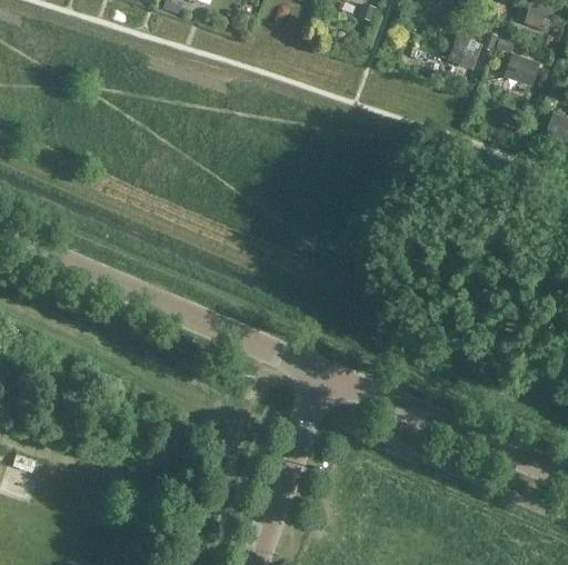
[(165,0),(163,6),(179,11),(183,0),(165,0)]
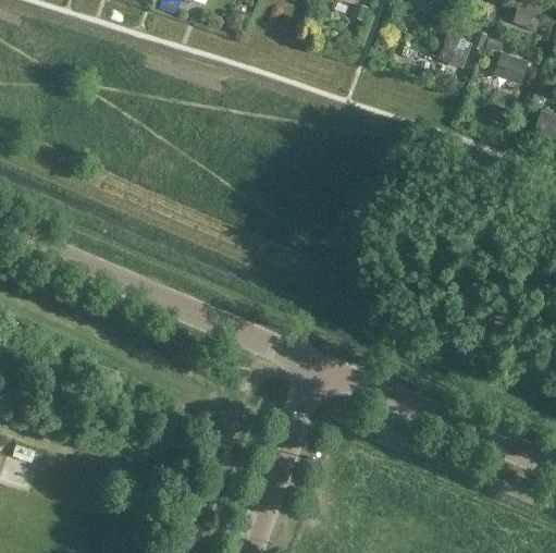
[(536,29),(545,2),(539,0),(519,0),(513,21),(536,29)]
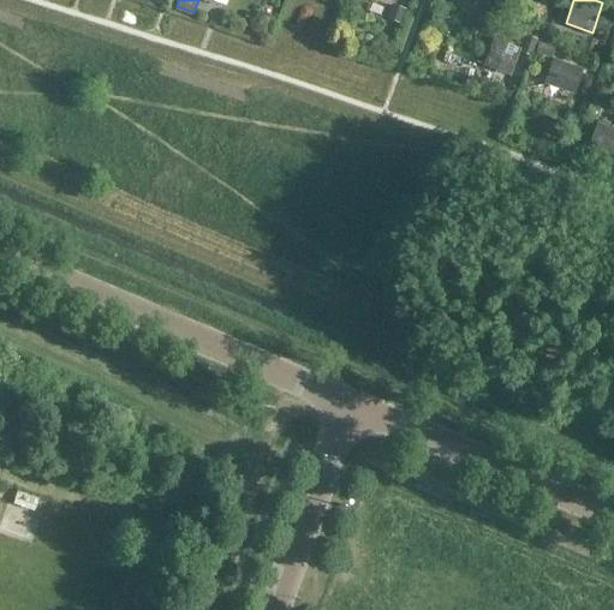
[(392,5),(388,16),(401,21),(405,10),(392,5)]
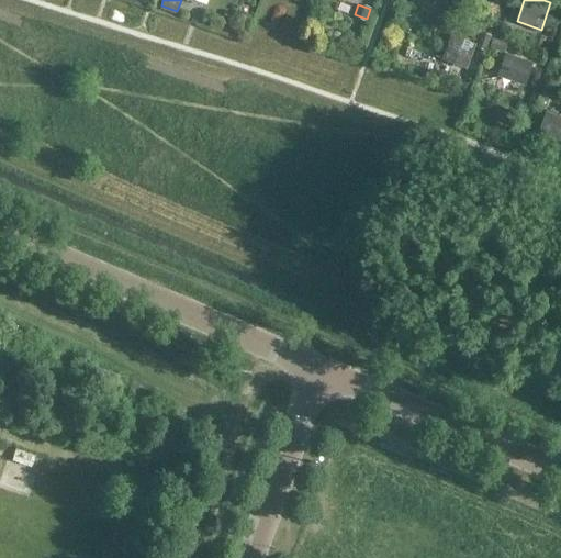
[(537,32),(533,45),(542,48),(547,35),(537,32)]
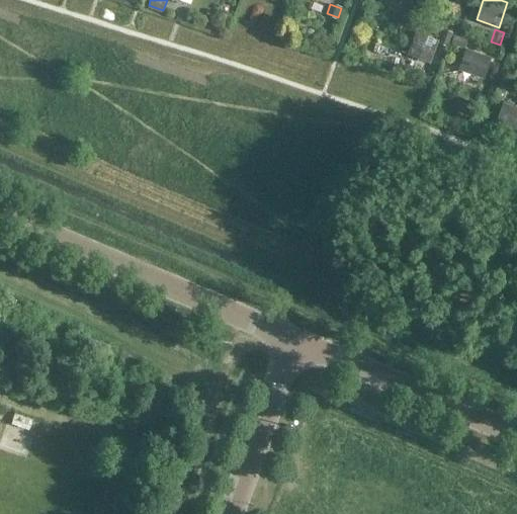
[(430,62),(439,38),(416,30),(408,54),(430,62)]
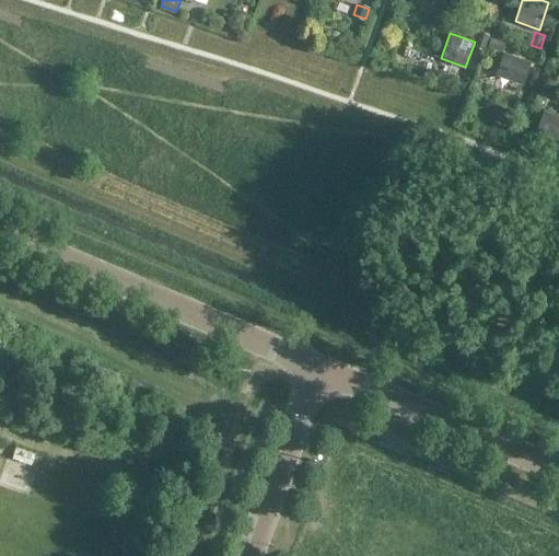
[(523,83),(532,60),(504,50),(496,74),(523,83)]
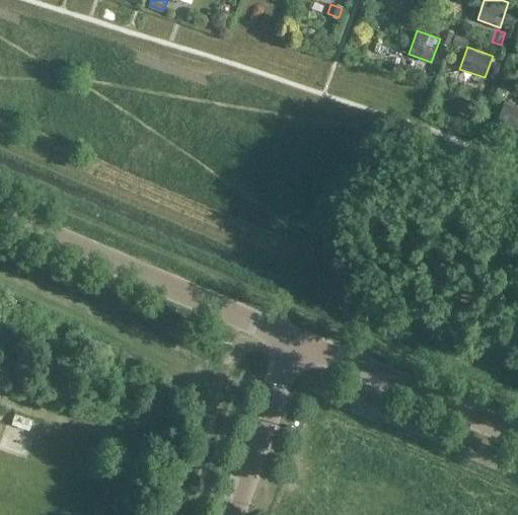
[(517,107),(516,107),(517,105),(517,102),(506,98),(498,123),(517,130),(517,107)]
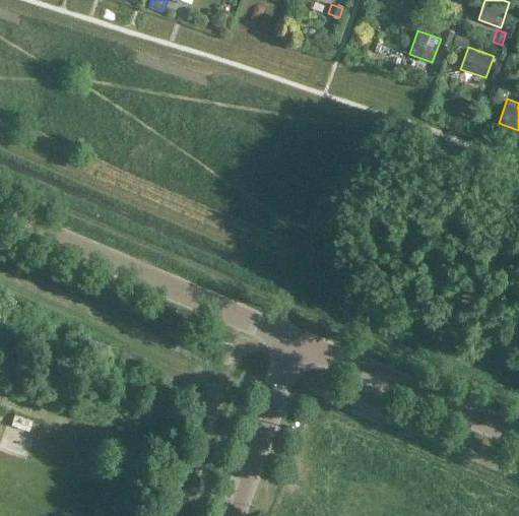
All buildings are outlined.
